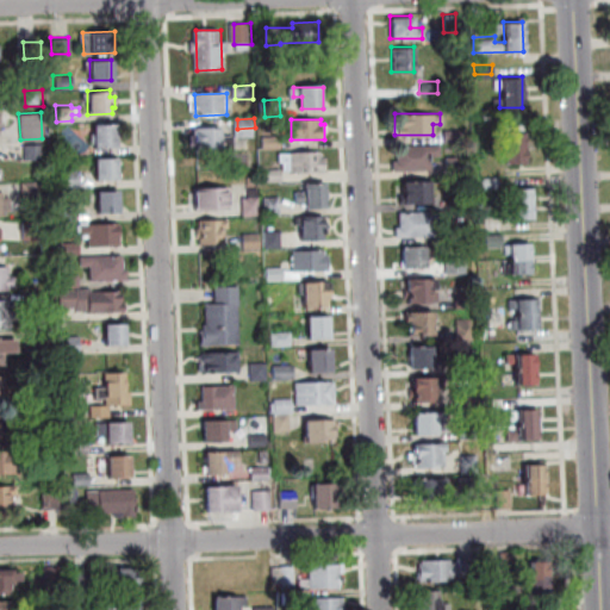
[(117,123),(117,147),(91,147),(91,123),(117,123)]
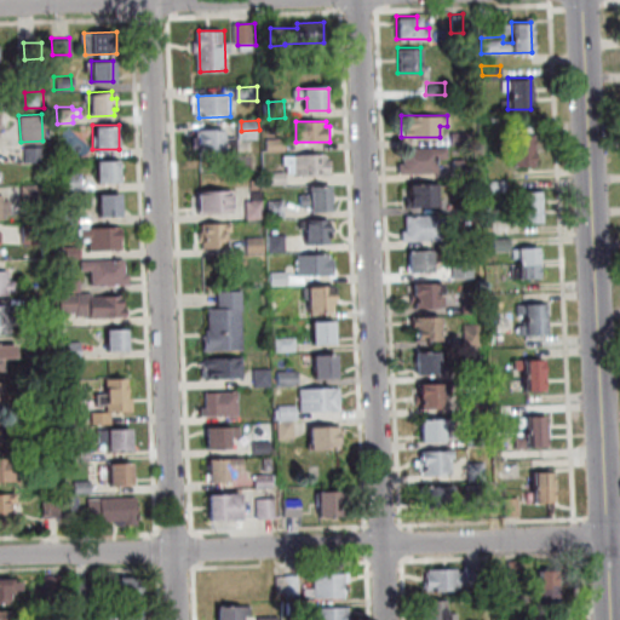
[(201,130),(225,130),(227,151),(202,153),(201,130)]
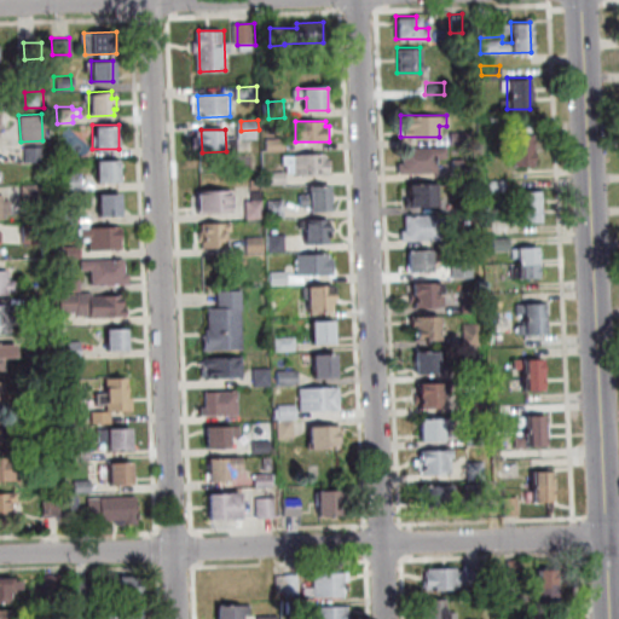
[(533,165),(533,137),(509,137),(509,165),(533,165)]
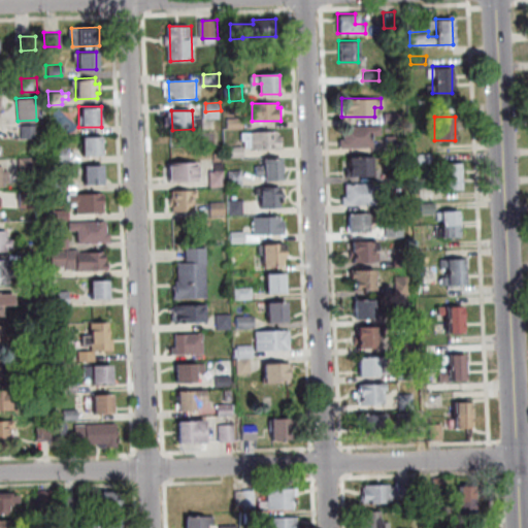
[(245,129),(229,129),(229,119),(244,119),(245,129)]
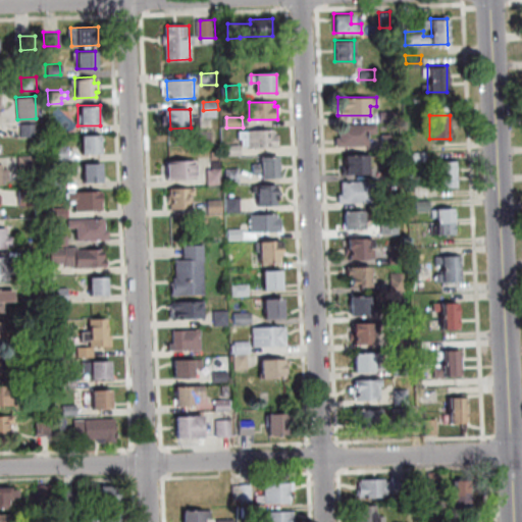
[(35,121),(19,122),(20,137),(35,137),(35,121)]
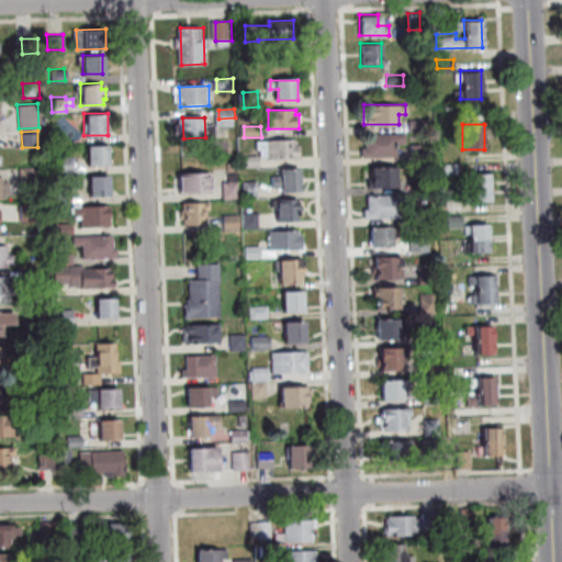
[(361,133),(361,156),(402,156),(402,133),(361,133)]
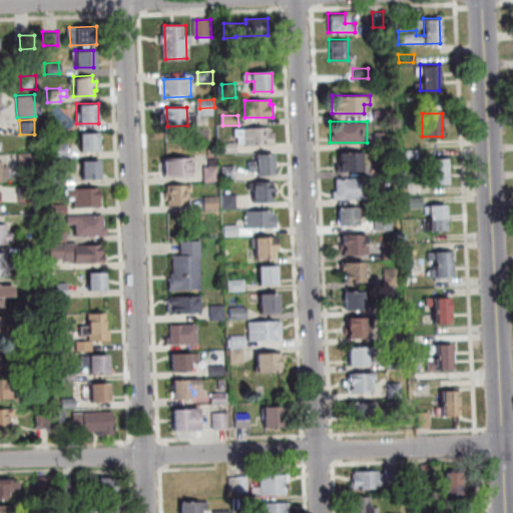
[(235,128),(245,128),(271,127),(271,132),(274,132),(275,145),(245,145),(245,143),(239,143),(239,136),(236,136),(235,128)]
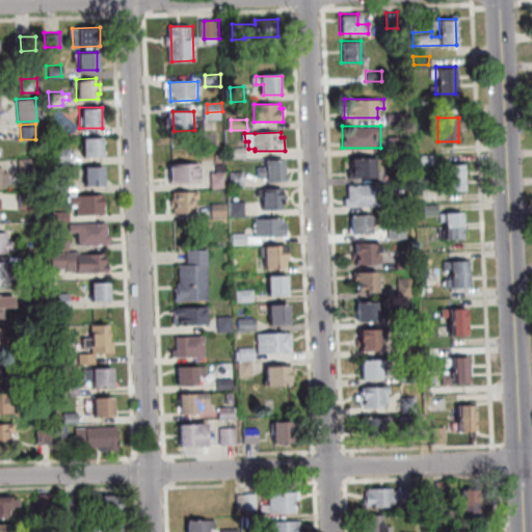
[(387,135),(388,149),(397,149),(397,135),(387,135)]
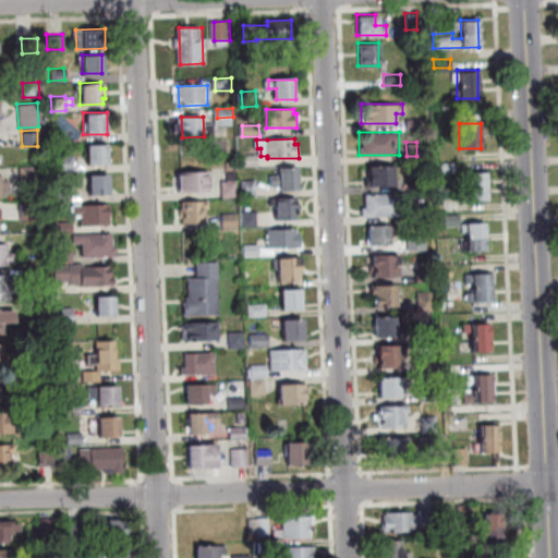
[(107,143),(107,164),(85,164),(85,144),(107,143)]
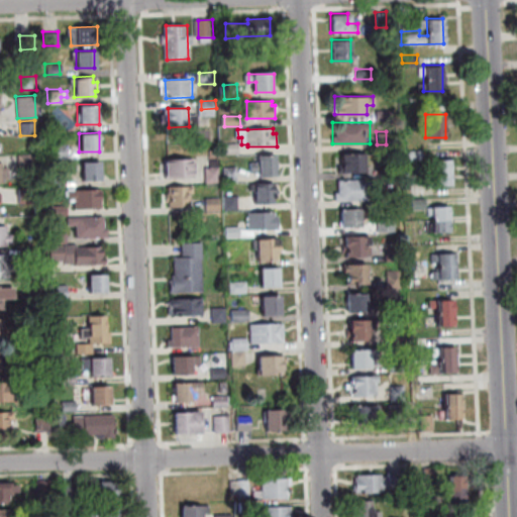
[(65,143),(65,159),(49,159),(49,143),(65,143)]
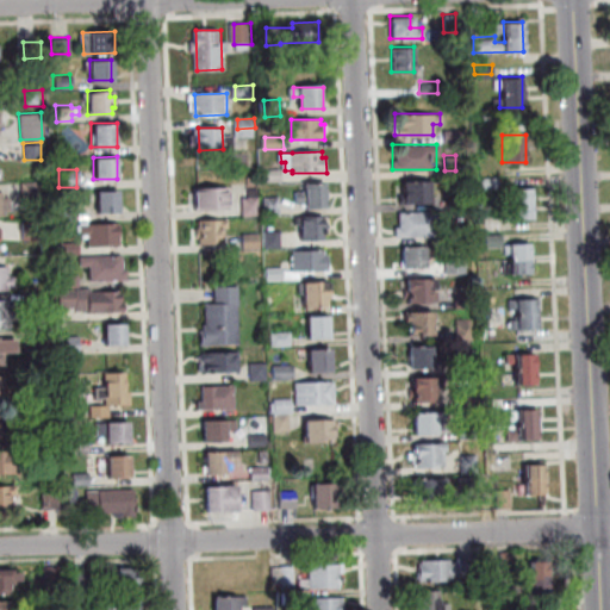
[(282,182),(263,182),(262,170),(282,170),(282,182)]
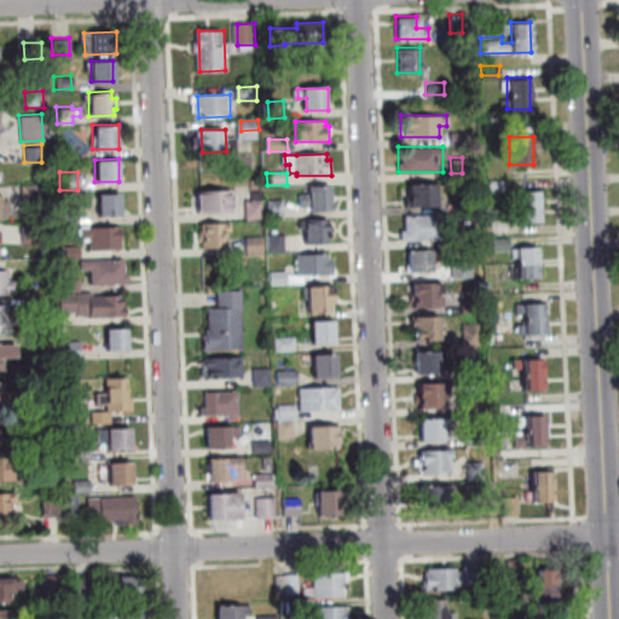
[(406,206),(435,206),(435,183),(406,183),(406,206)]
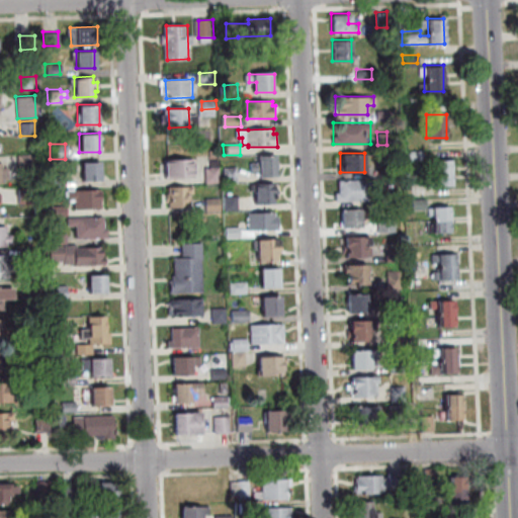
[(20,156),(21,173),(41,172),(40,154),(20,156)]
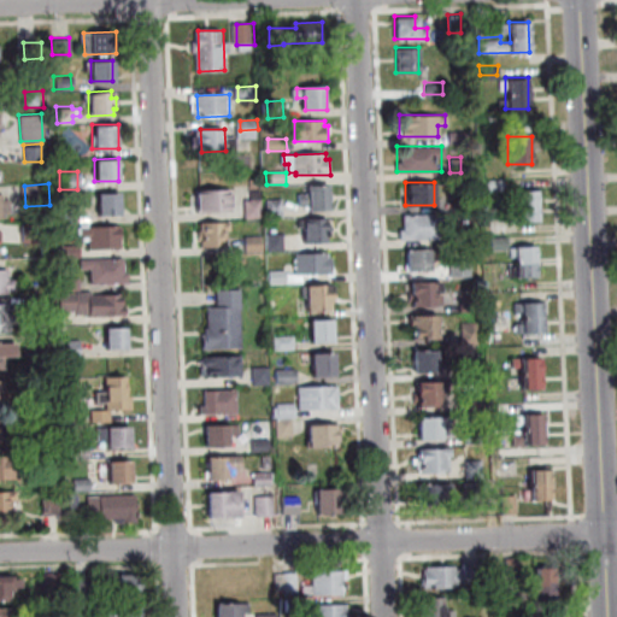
[(312,211),(311,205),(304,206),(303,194),(311,194),(311,186),(331,186),(333,211),(312,211)]
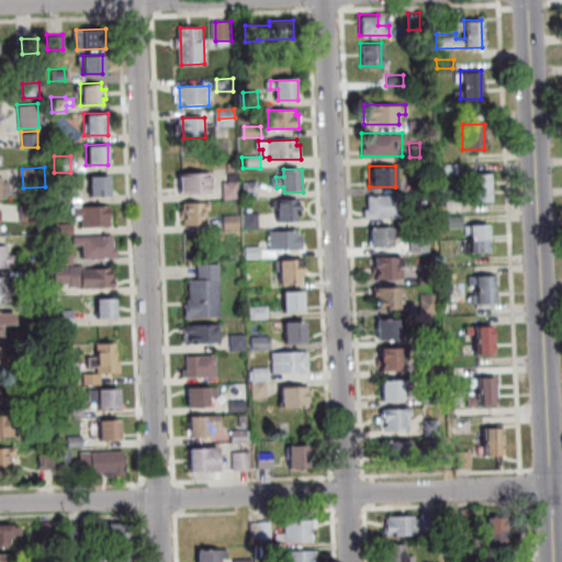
[(213,192),(182,193),(181,173),(212,172),(213,192)]
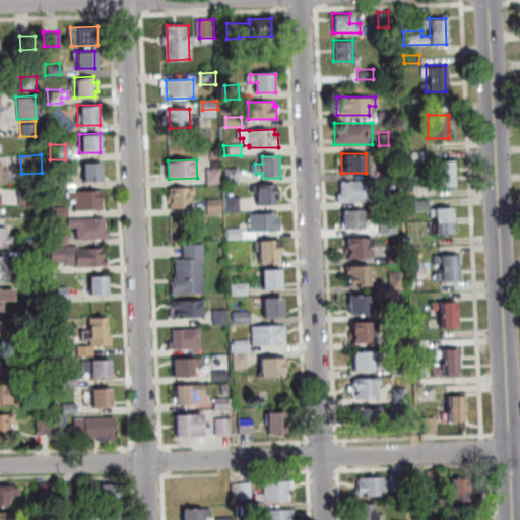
[(453,185),(453,159),(435,159),(435,185),(453,185)]
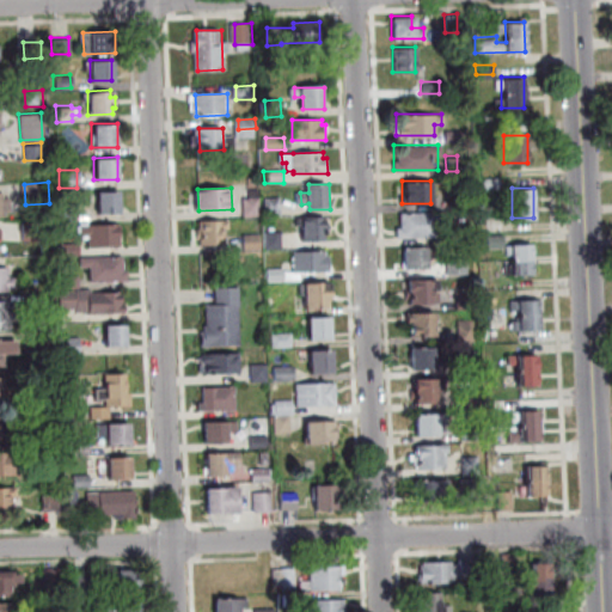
[(246,216),(246,200),(252,200),(251,190),(261,189),(262,200),(263,216),(246,216)]
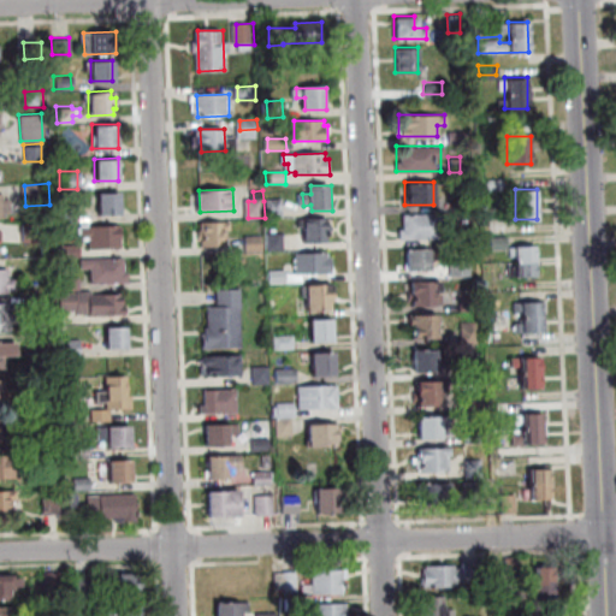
[(485,190),(486,209),(507,209),(505,190),(485,190)]
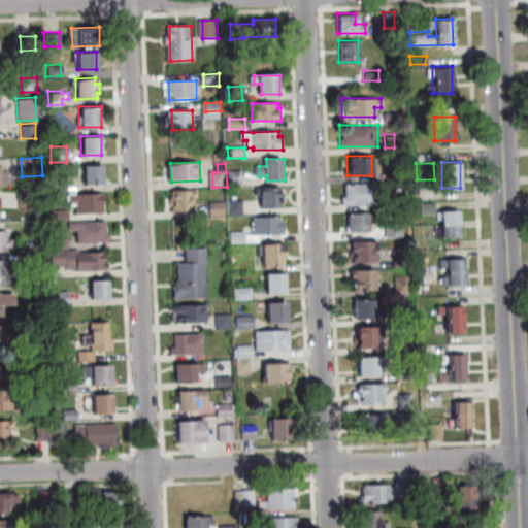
[(101,164),(101,183),(84,183),(84,173),(78,173),(78,164),(101,164)]
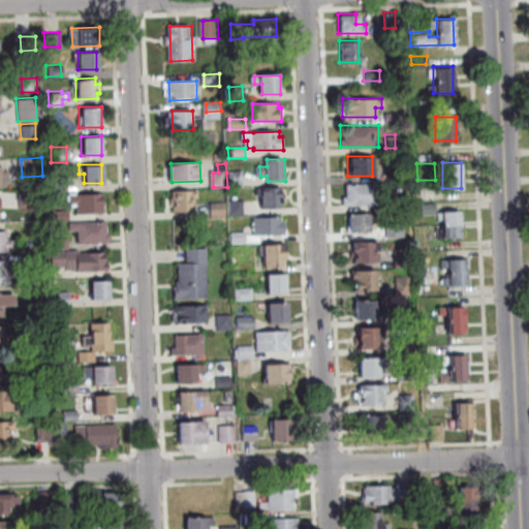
[(231,186),(230,172),(244,172),(245,186),(231,186)]
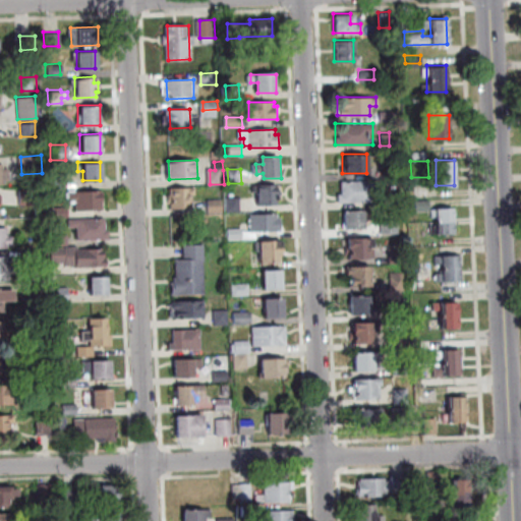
[(67,188),(54,188),(54,173),(67,173),(67,188)]
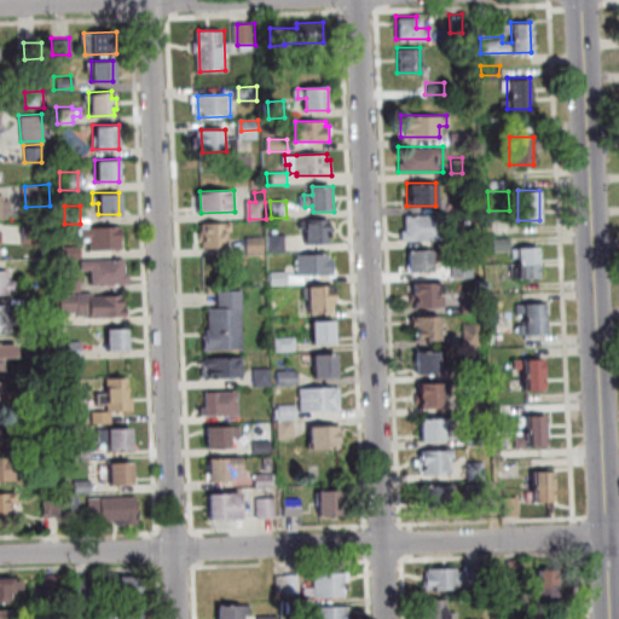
[(446,213),(403,214),(403,229),(400,229),(400,239),(437,238),(437,221),(446,221),(446,213)]
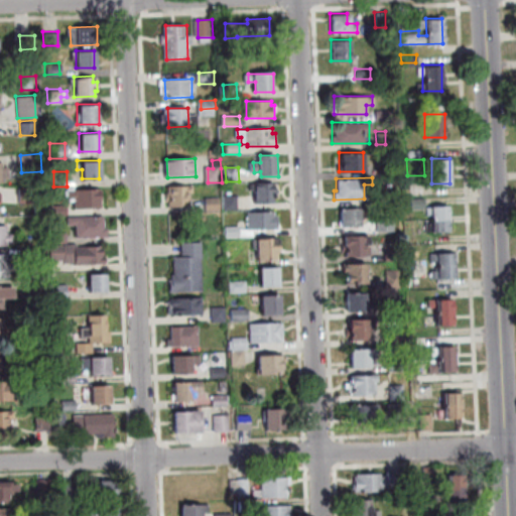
[(257,204),(256,183),(276,183),(276,203),(257,204)]
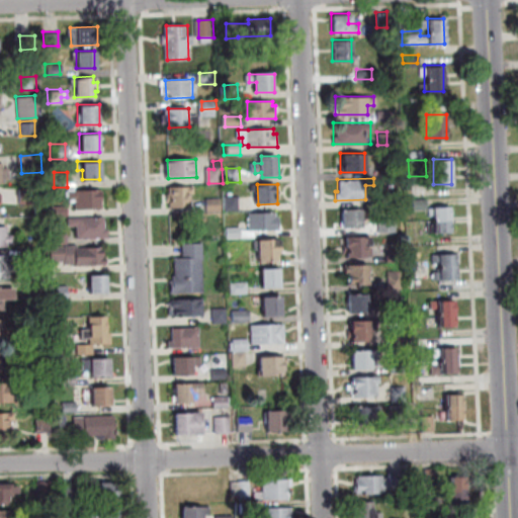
[(195,194),(189,194),(190,206),(171,207),(170,187),(195,186),(195,194)]
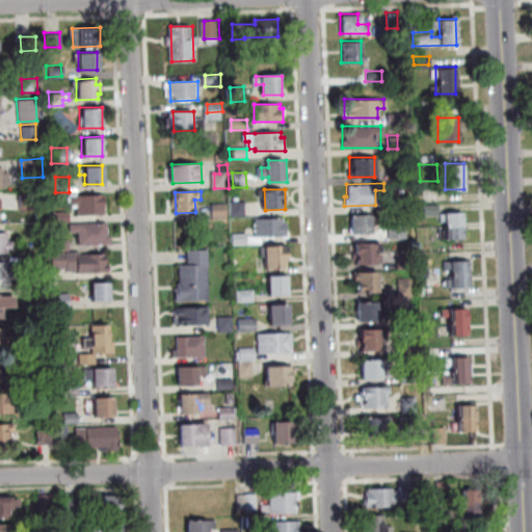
[(22,193),(23,209),(37,209),(36,193),(22,193)]
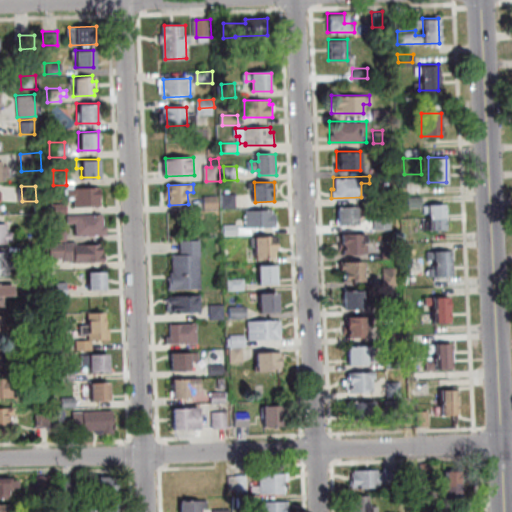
[(99,186),(99,205),(73,205),(72,197),(65,197),(65,187),(99,186)]
